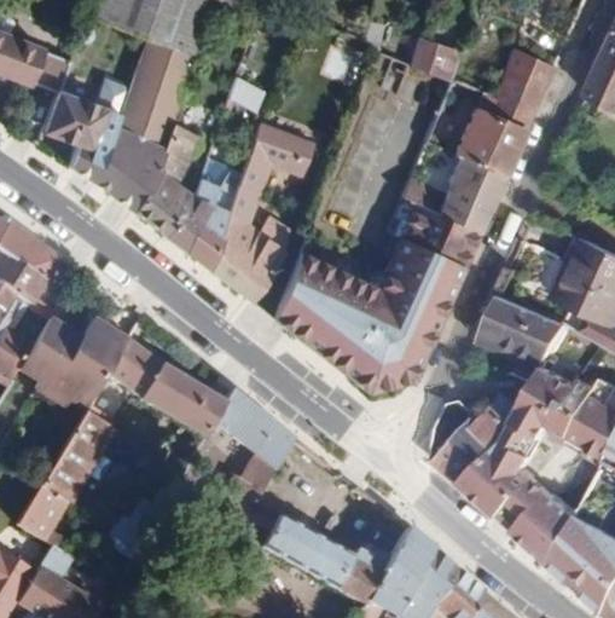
[(105,154),(77,144),(69,167),(81,174),(93,180),(122,203),(133,212),(163,157),(175,126),(195,71),(220,0),(97,0),(91,16),(149,38),(120,115),(105,154)]
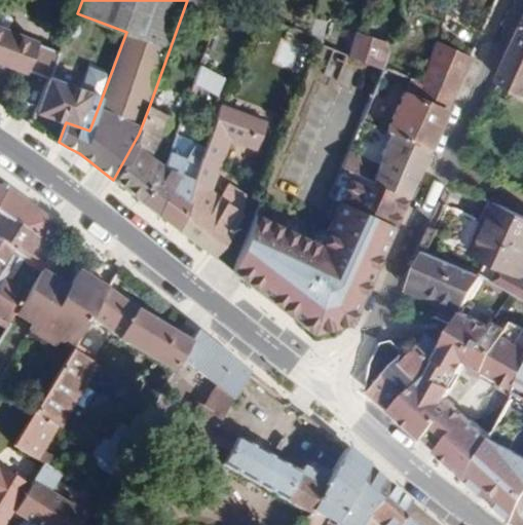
[(28,70),(49,78),(50,76),(60,51),(38,43),(39,41),(9,29),(14,17),(12,13),(0,8),(0,62),(27,72),(28,70)]
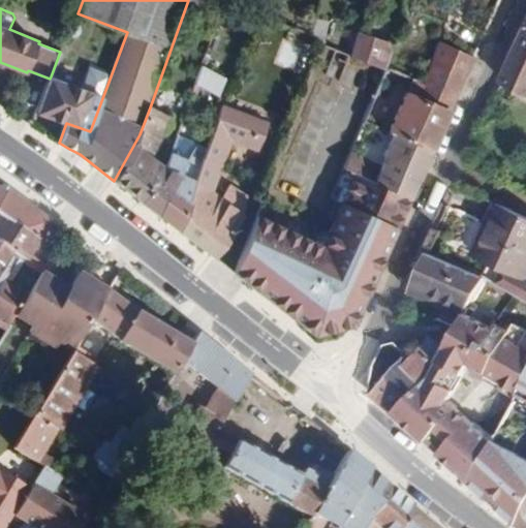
[(312,34),(325,41),(334,45),(353,56),(359,33),(317,18),(312,34)]
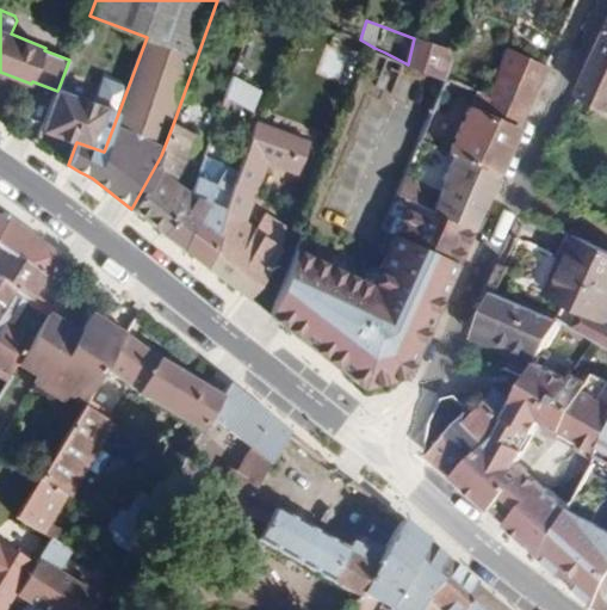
[(414,38),(408,65),(447,84),(447,82),(457,51),(414,38)]
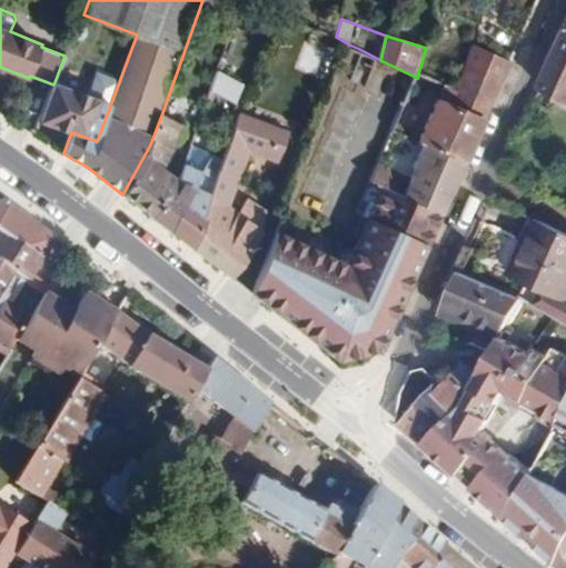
[(565,38),(543,88),(565,99),(565,38)]
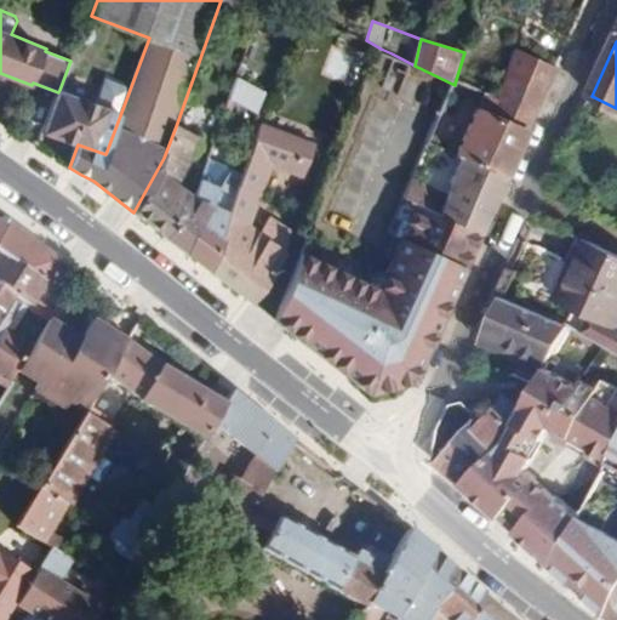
[(514,56),(506,78),(547,96),(560,68),(516,49),(514,56)]
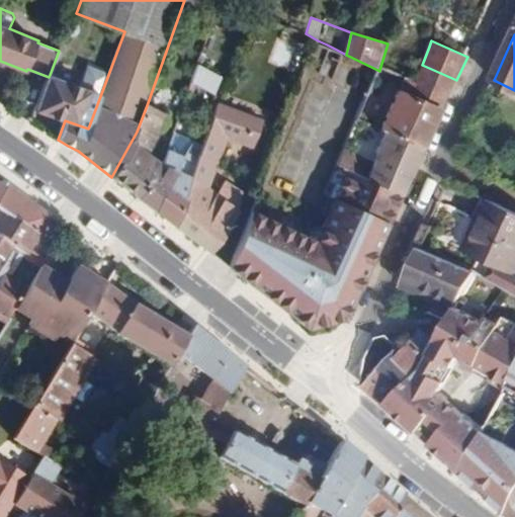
[(199,64),(196,75),(208,81),(213,71),(199,64)]
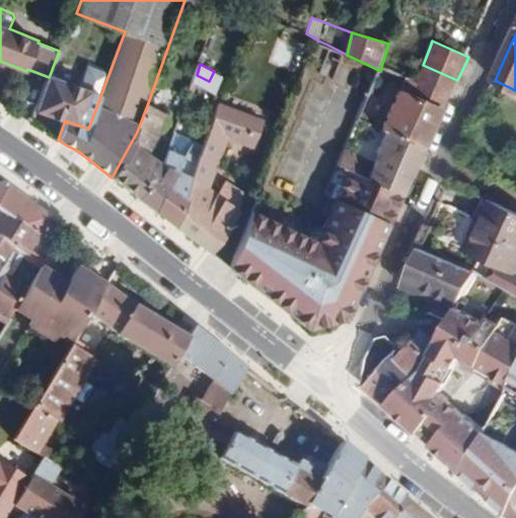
[(423,65),(416,84),(414,89),(446,103),(457,80),(423,65)]
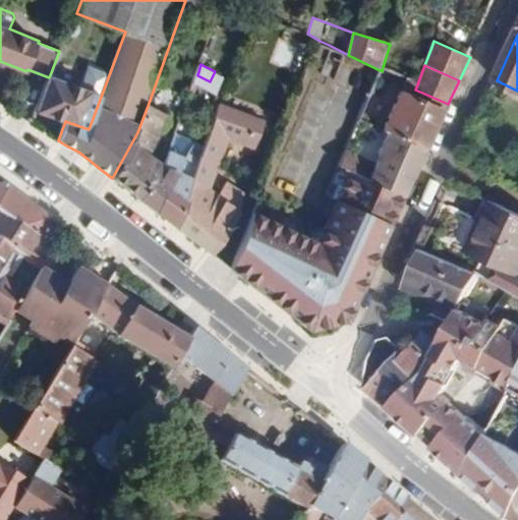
[(38,110),(65,121),(89,129),(101,97),(91,94),(92,92),(50,75),(49,77),(38,110)]
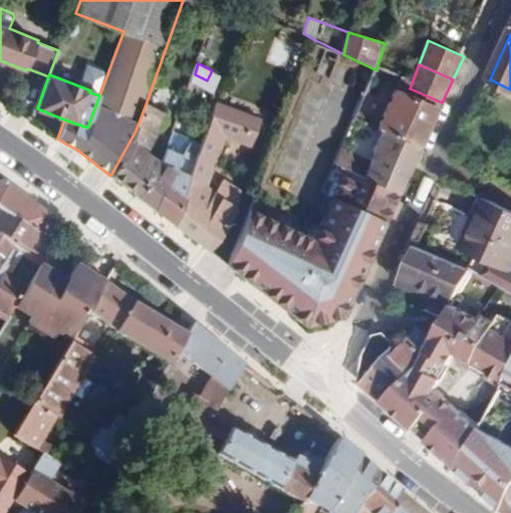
[(410,88),(412,83),(411,83),(402,79),(379,129),(382,131),(422,147),(442,102),(410,88)]
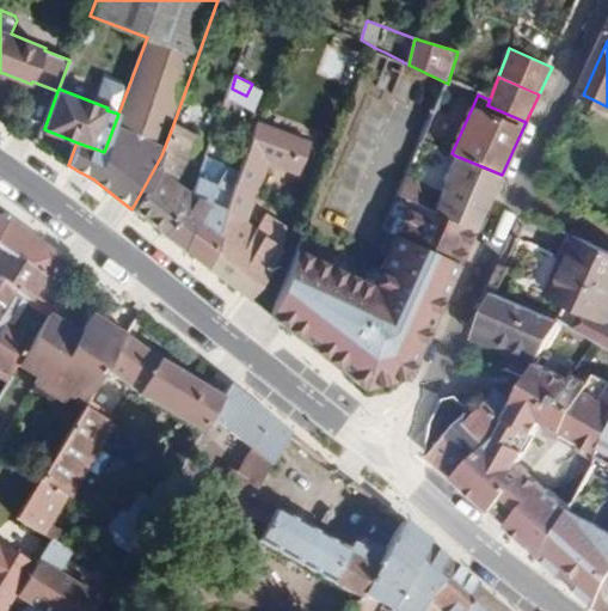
[(234,190),(206,266),(229,283),(250,299),(284,249),(257,228),(249,224),(263,185),(270,165),(300,175),(312,140),(257,118),(234,190)]
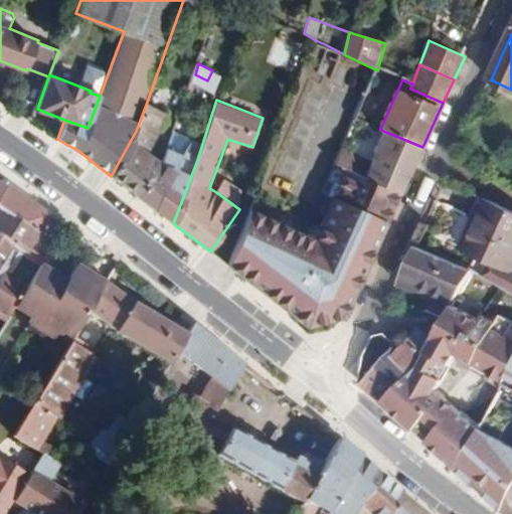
[(115,179),(137,195),(158,160),(149,153),(163,113),(146,105),(136,131),(111,176),(115,179)]
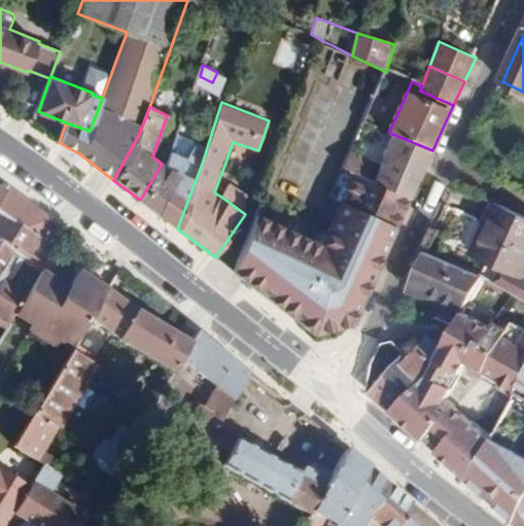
[(382,166),(350,152),(343,169),(355,174),(411,198),(432,150),(392,134),(384,153),(386,155),(382,166)]
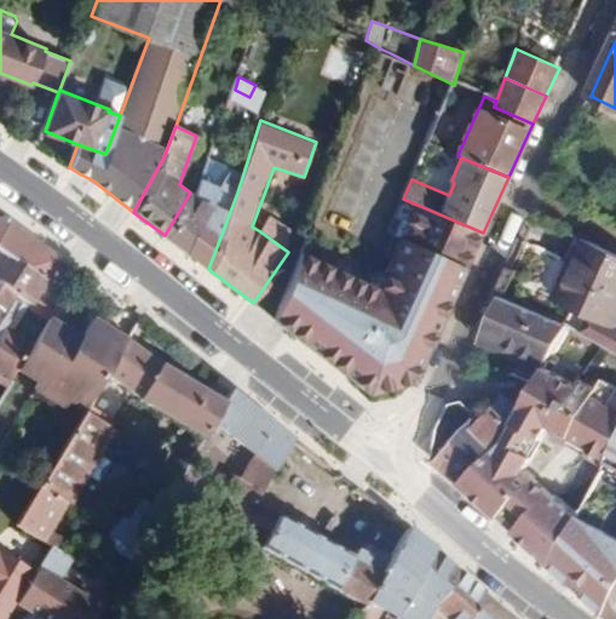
[(190,193),(165,235),(188,252),(216,202),(220,185),(232,168),(211,159),(196,198),(190,193)]
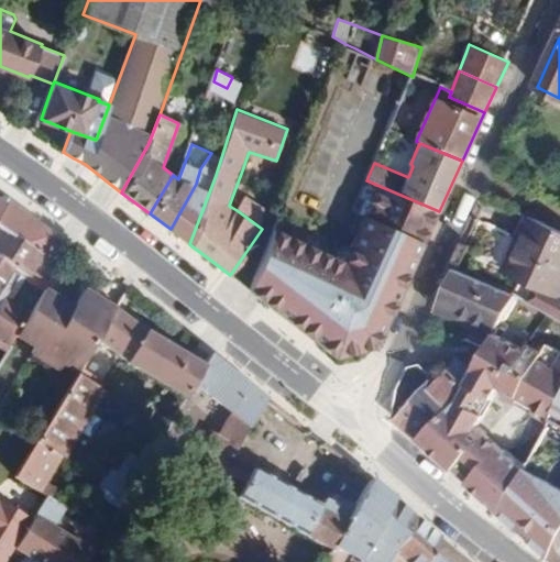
[(216,175),(200,168),(196,184),(171,229),(179,237),(189,244),(216,175)]
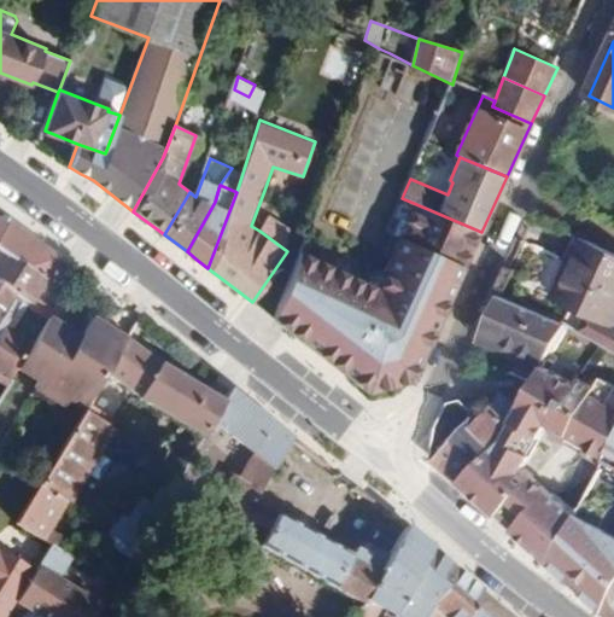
[(465,268),(481,232),(416,204),(401,238),(465,268)]
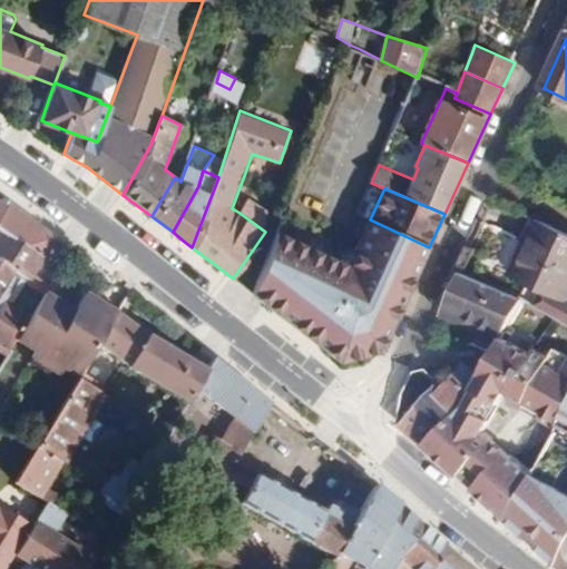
[(240,213),(265,232),(275,217),(248,198),(240,213)]
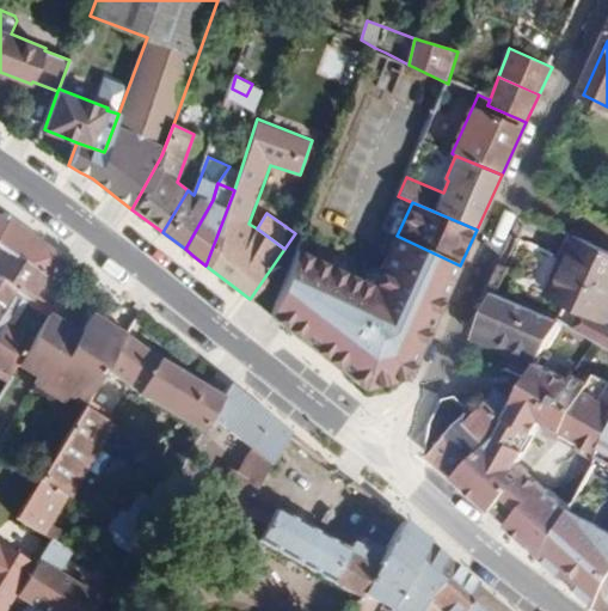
[(0,232),(0,246),(48,277),(62,254),(10,217),(6,224),(0,232)]
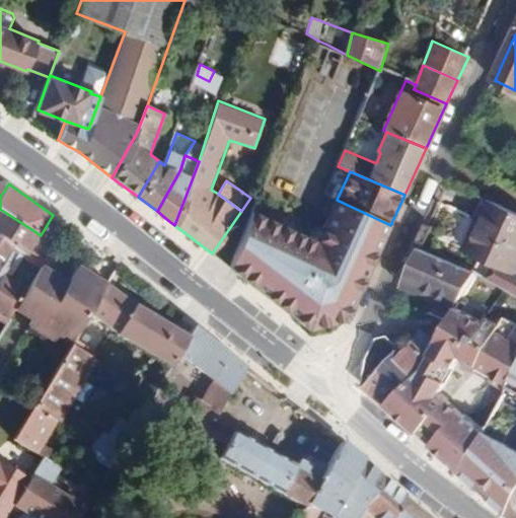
[(515,210),(490,199),(481,220),(485,221),(472,252),(495,263),(488,277),(491,278),(515,292),(515,210)]
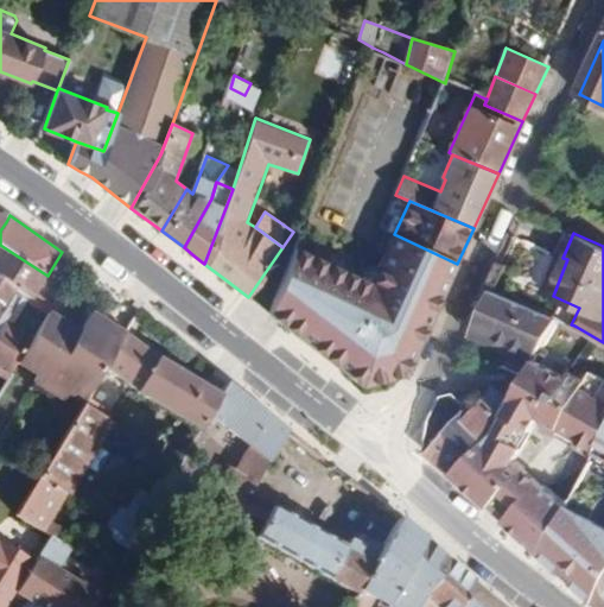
[(394,234),(380,264),(444,293),(457,264),(394,234)]
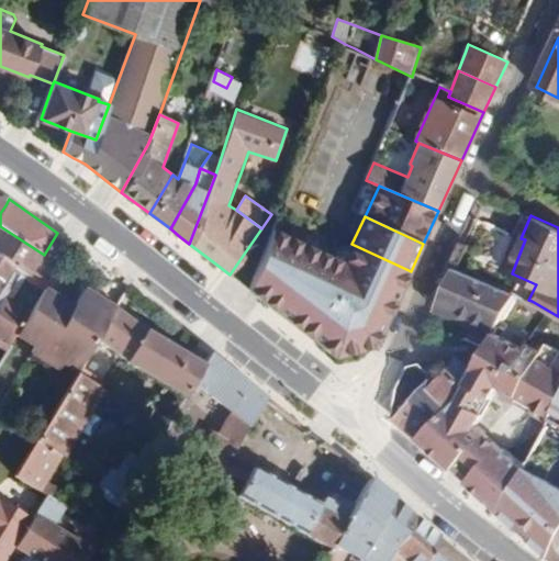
[(259,259),(248,289),(263,300),(276,268),(290,234),(272,225),(259,259)]
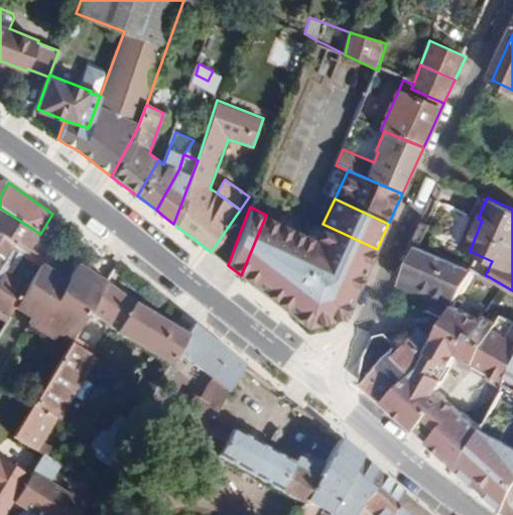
[(0,208),(0,257),(3,259),(0,263),(0,307),(1,308),(0,310),(0,313),(8,319),(15,306),(16,305),(27,285),(30,287),(42,267),(27,255),(40,234),(0,208)]
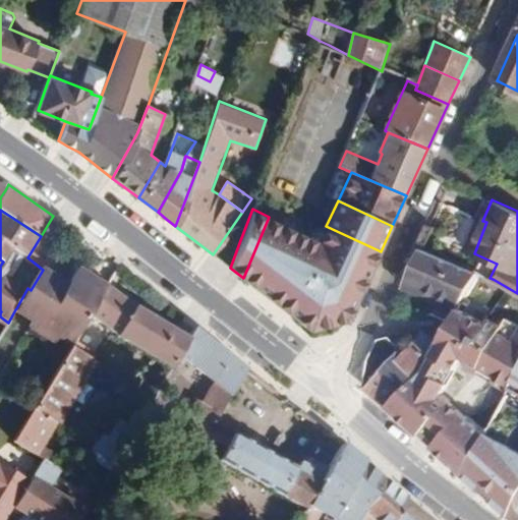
[(255,248),(243,278),(259,289),(268,296),(310,328),(318,327),(347,321),(360,291),(369,276),(381,251),(326,226),(319,243),(269,217),(255,248)]
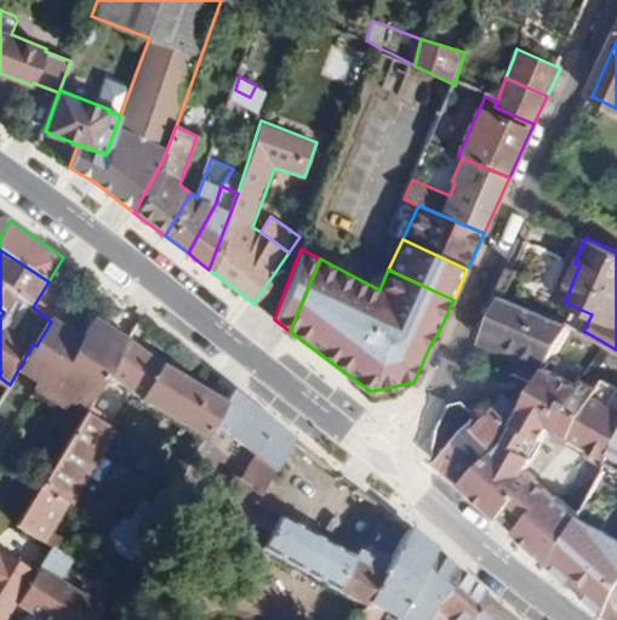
[(580,265),(575,263),(559,299),(565,302),(580,265)]
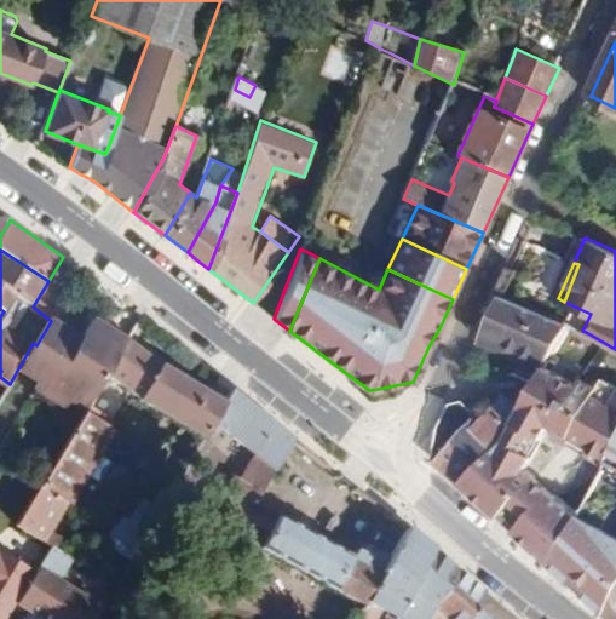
[(504,296),(487,334),(550,362),(556,354),(571,326),(531,308),(504,296)]
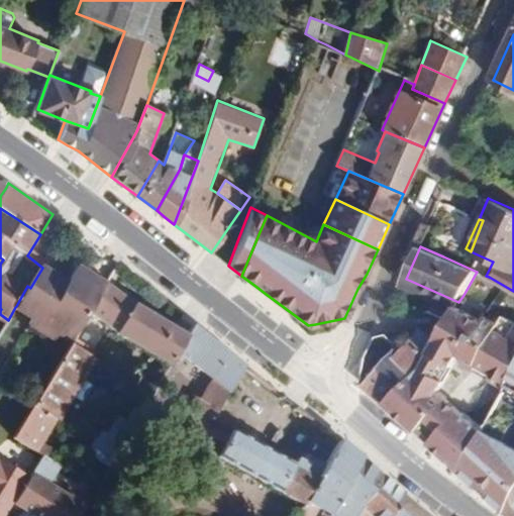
[(60,277),(35,319),(31,324),(59,340),(62,334),(75,340),(76,339),(89,316),(96,304),(109,284),(80,267),(74,278),(70,283),(60,277)]
